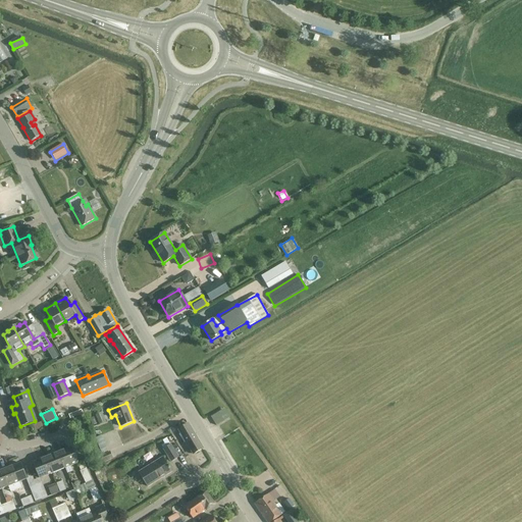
[(230,417),(224,409),(211,418),(216,426),(230,417)]
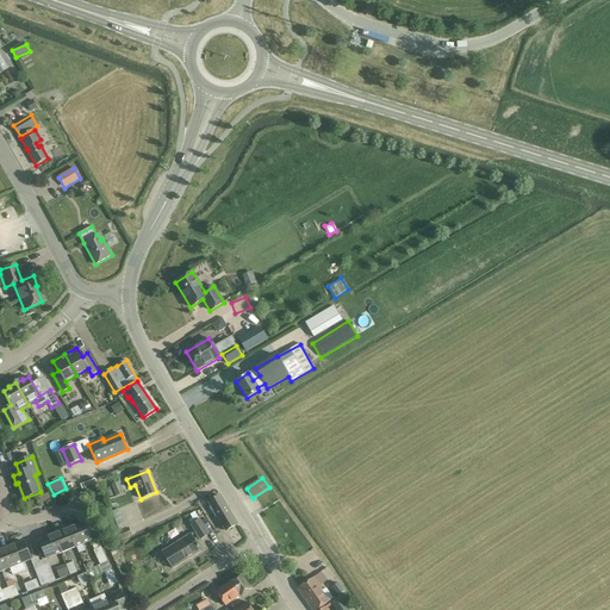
[(124,493),(119,483),(112,485),(117,496),(124,493)]
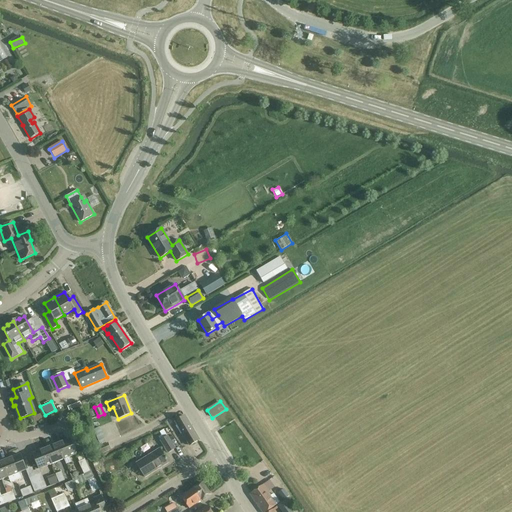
[(184,416),(175,421),(189,446),(199,440),(184,416)]
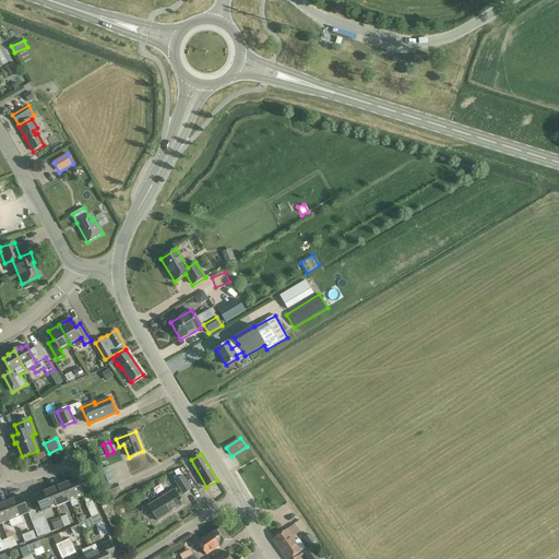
[(191,490),(182,476),(175,482),(183,496),(191,490)]
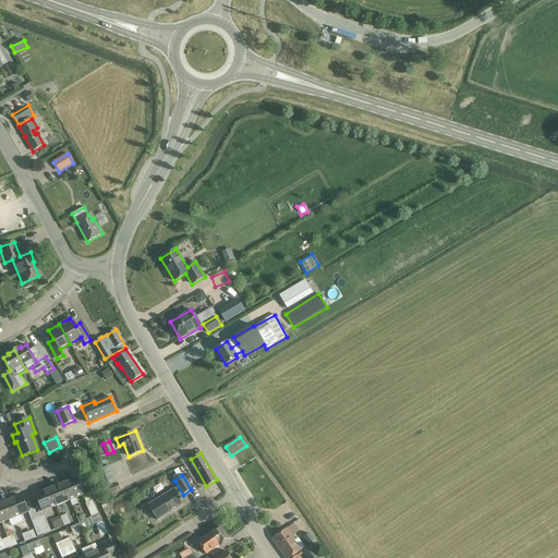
[(63,484),(70,500),(83,495),(76,478),(63,484)]
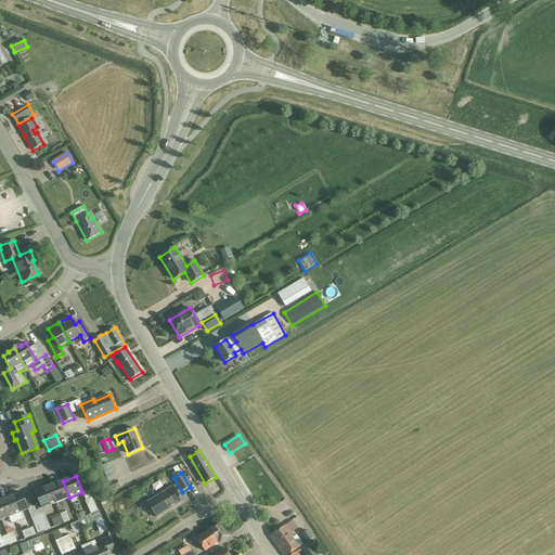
[(107,492),(120,487),(117,480),(104,486),(107,492)]
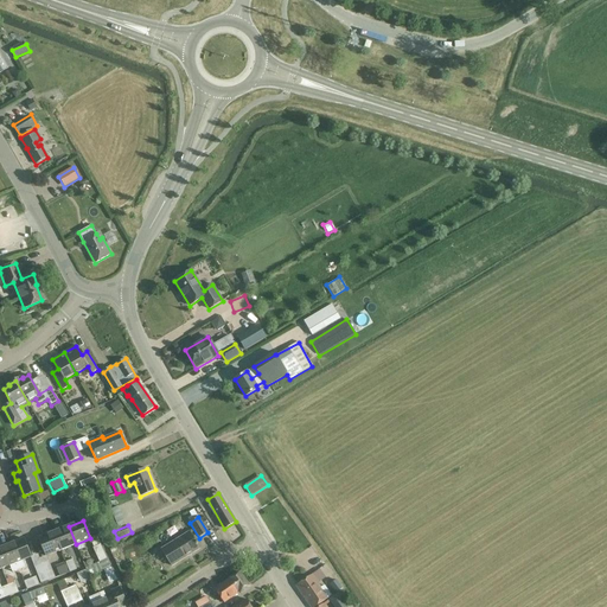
[(53,532),(61,550),(76,544),(69,526),(53,532)]
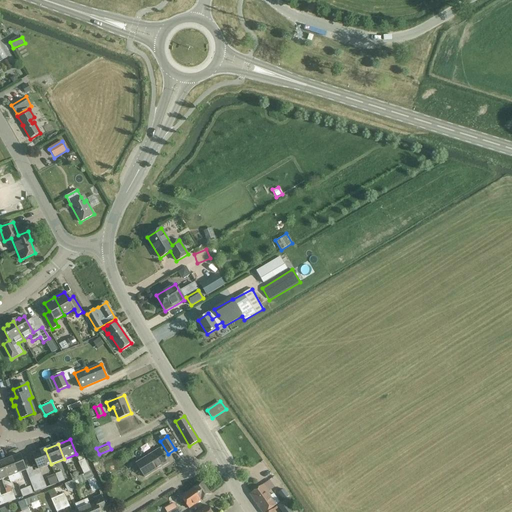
[(33,454),(39,469),(51,464),(45,449),(33,454)]
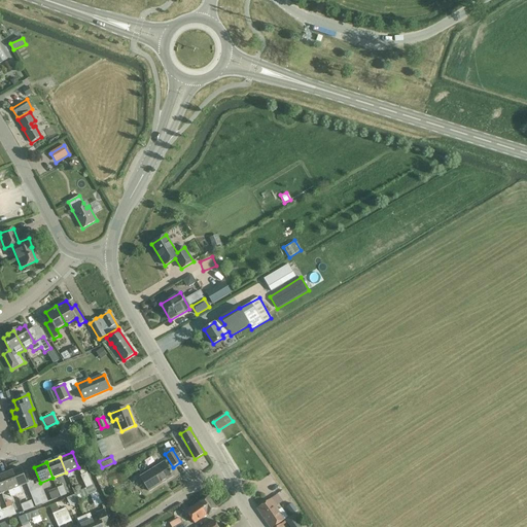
[(164,462),(140,477),(149,491),(173,477),(164,462)]
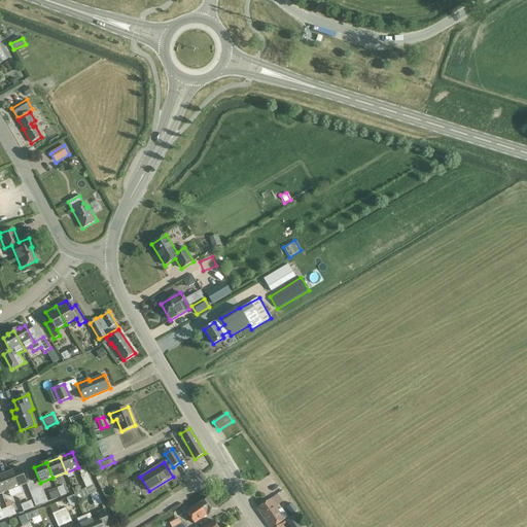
[(7,473),(16,495),(22,493),(20,487),(27,484),(21,468),(7,473)]
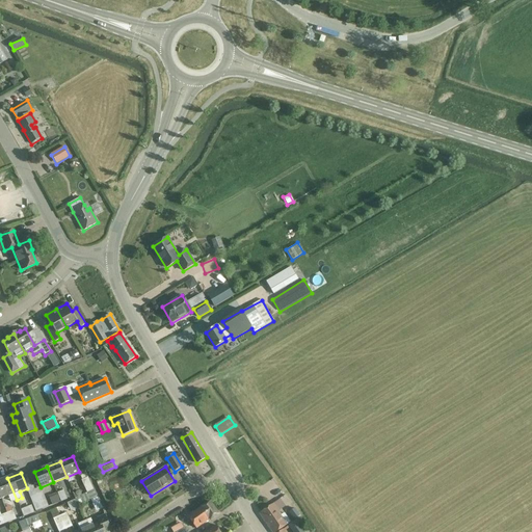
[(75,499),(78,506),(97,498),(94,489),(88,477),(81,480),(87,493),(75,499)]
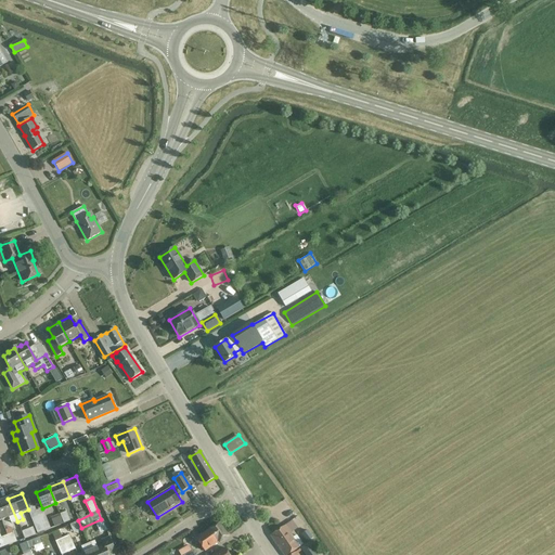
[(9,517),(11,524),(17,521),(8,499),(0,501),(0,516),(1,520),(9,517)]
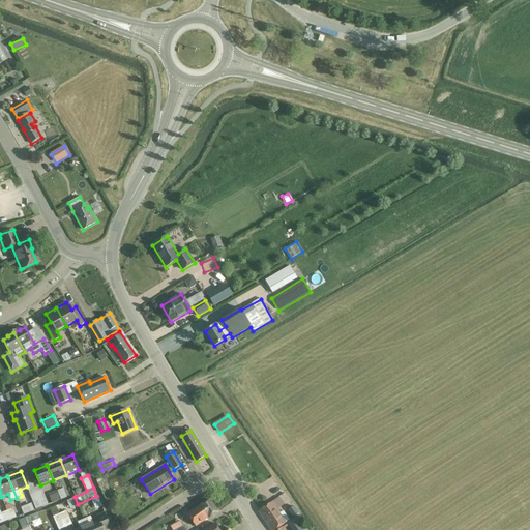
[(27,487),(35,510),(42,507),(34,489),(33,484),(27,487)]
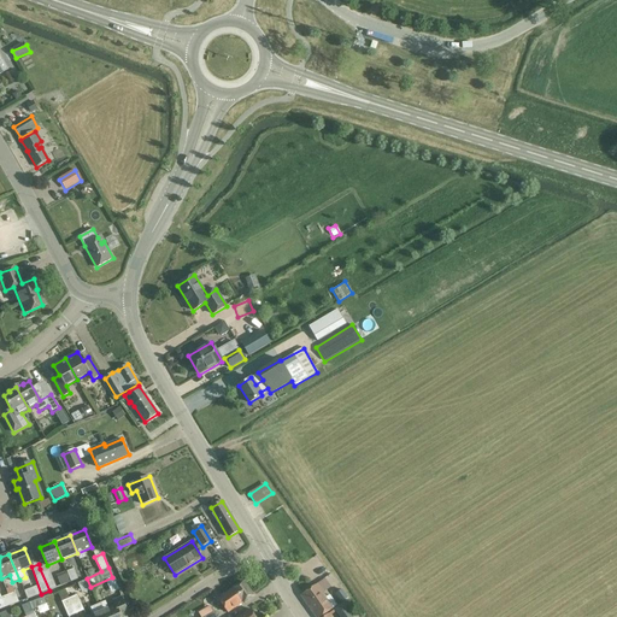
[(40,569),(50,591),(56,588),(47,565),(40,569)]
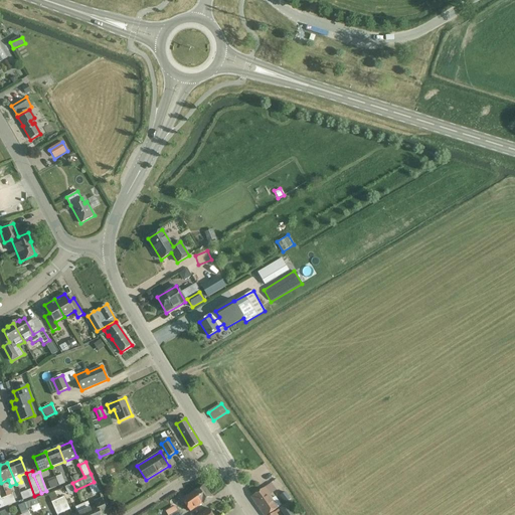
[(65,484),(61,475),(55,477),(59,486),(65,484)]
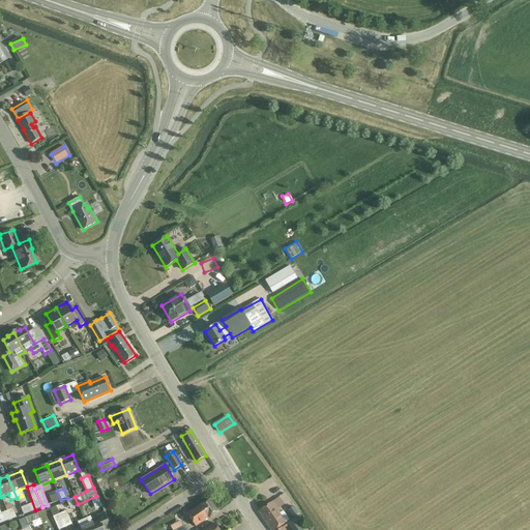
[(187,514),(196,526),(208,518),(209,519),(218,512),(209,499),(187,514)]
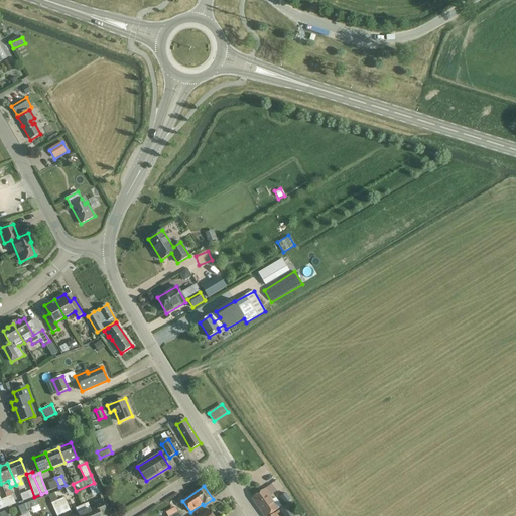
[(251,498),(264,515),(268,515),(281,507),(275,498),(273,500),(265,488),(251,498)]
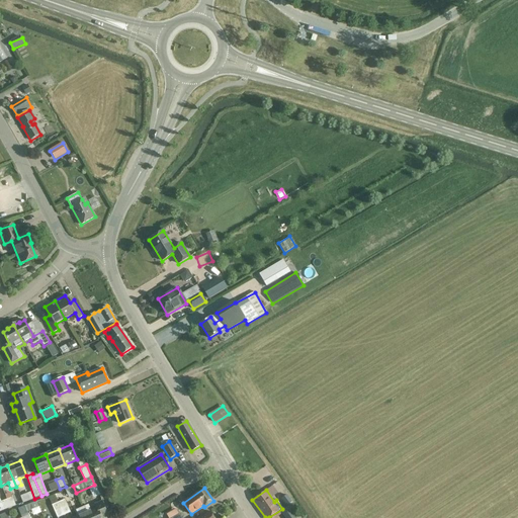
[(49,498),(57,517),(58,517),(65,516),(59,502),(58,503),(55,495),(49,498)]
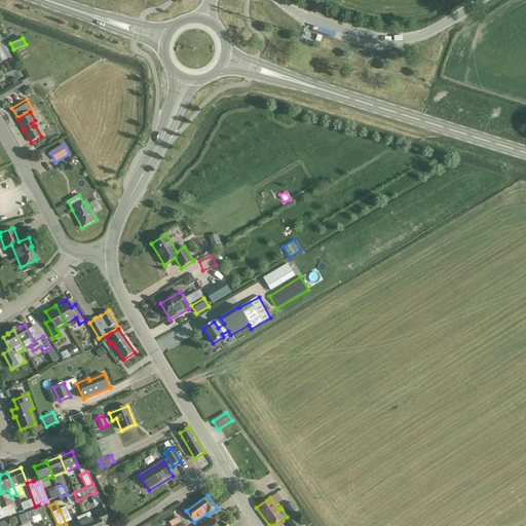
[(7,508),(10,516),(15,514),(12,504),(7,508)]
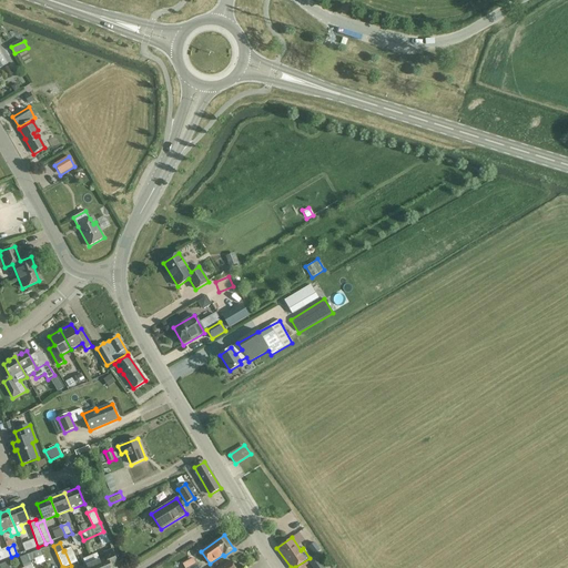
[(11,557),(8,548),(1,550),(4,559),(11,557)]
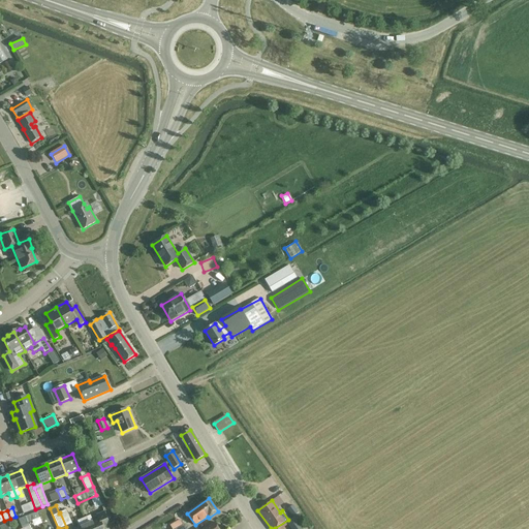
[(60,512),(66,527),(72,524),(66,510),(60,512)]
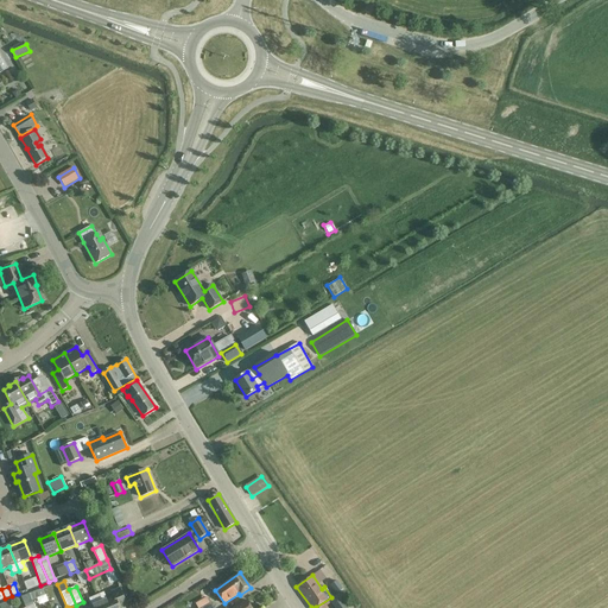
[(35,607),(32,601),(45,596),(43,588),(21,597),(25,607),(35,607)]
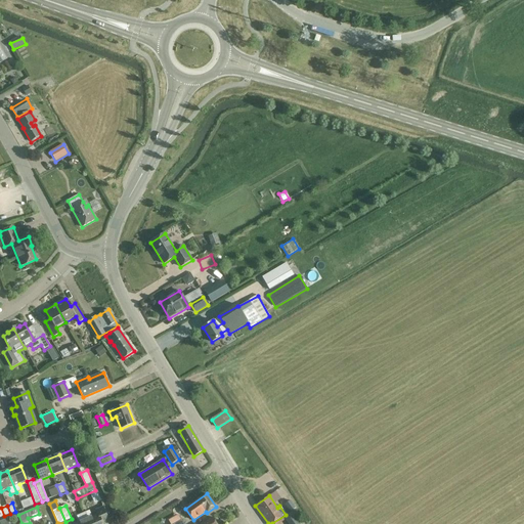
[(86,520),(87,523),(102,523),(108,520),(103,507),(96,510),(98,515),(86,520)]
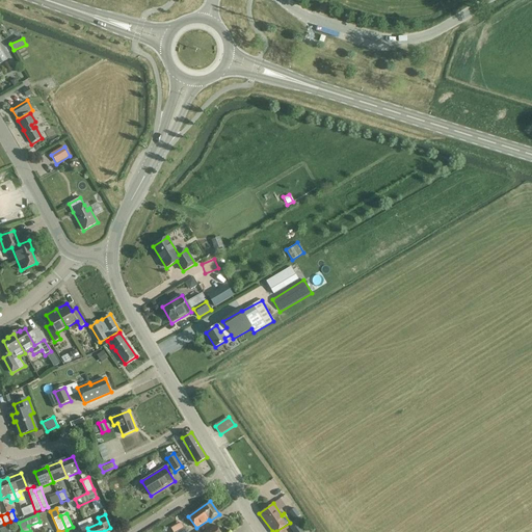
[(278,531),(284,531),(290,528),(292,531),(303,531),(300,527),(304,524),(299,517),(283,530),(278,531)]
